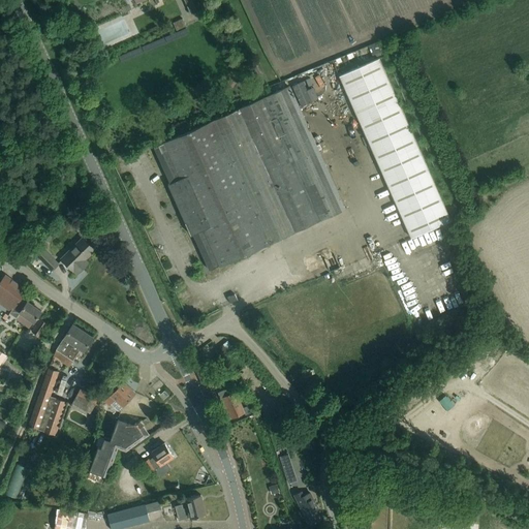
[(199,0),(184,0),(190,14),(204,8),(199,0)]
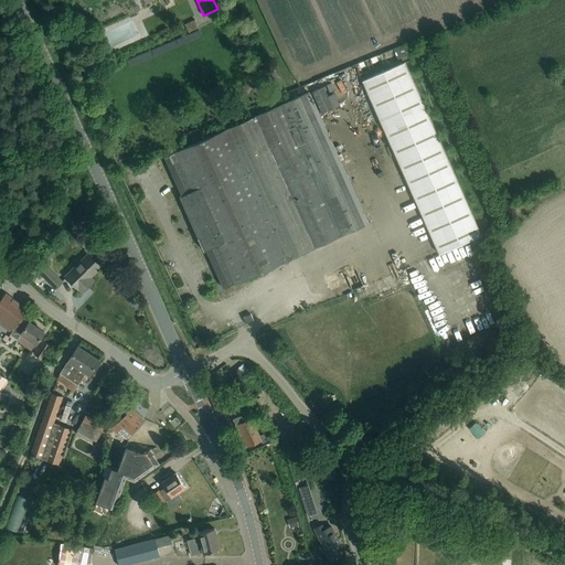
[(194,20),(184,24),(188,32),(198,29),(194,20)]
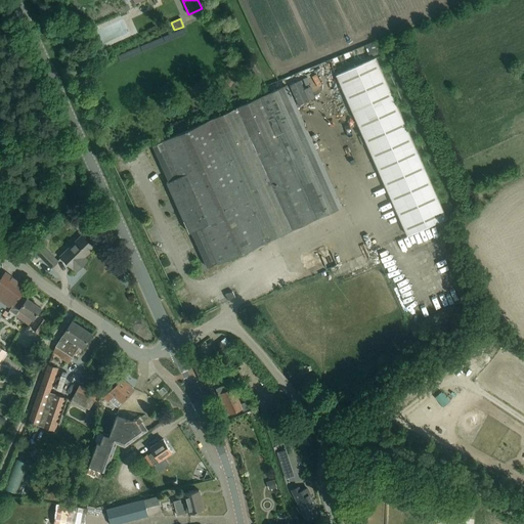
[(406,236),(446,218),(375,57),(335,75),(406,236)]
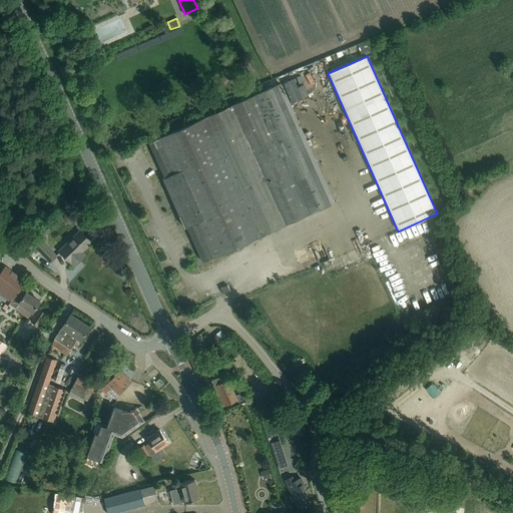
[(280,84),(149,142),(164,177),(162,178),(184,227),(187,227),(202,262),(333,202),(280,84)]
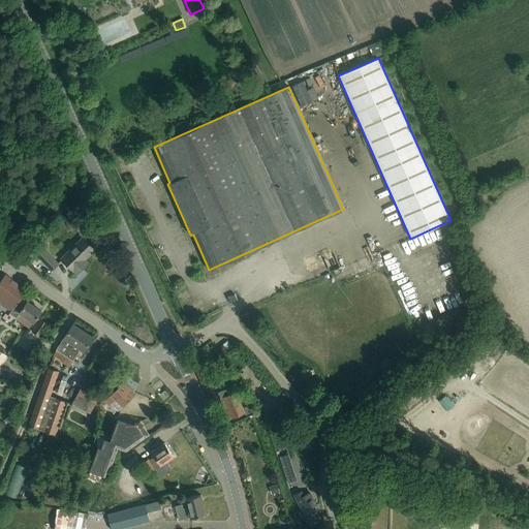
[(96,213),(89,198),(80,208),(83,211),(90,218),(96,213)]
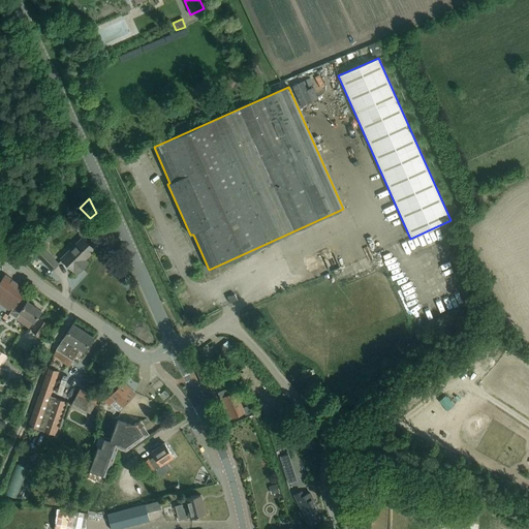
[(87,262),(84,259),(94,249),(83,238),(61,258),(72,271),(73,270),(76,273),(87,262)]
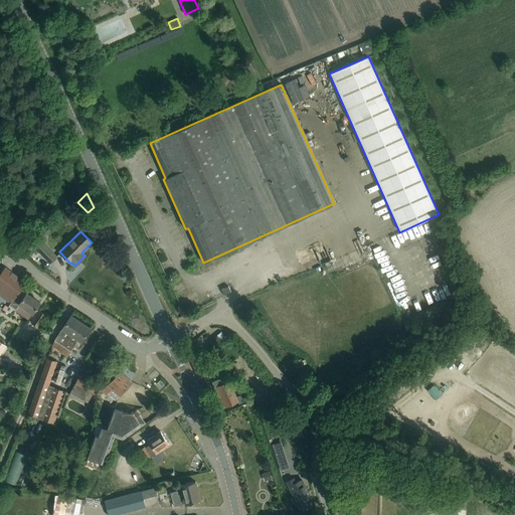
[(43,243),(43,244),(37,238),(32,243),(38,249),(37,249),(50,263),(56,256),(43,243)]
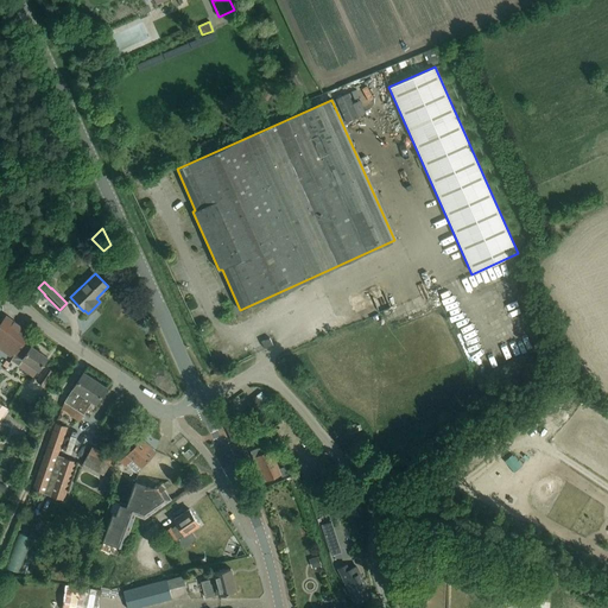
[(518,305),(529,301),(524,290),(513,293),(518,305)]
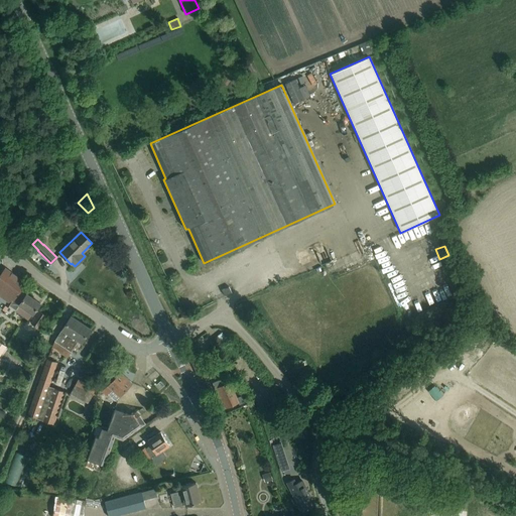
[(25,283),(7,270),(5,268),(0,275),(0,295),(11,303),(19,291),(25,283)]
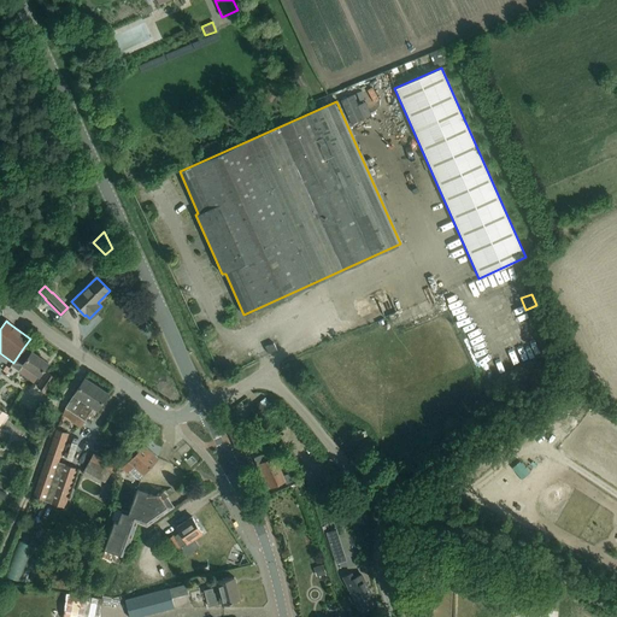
[(268,353),(276,350),(274,342),(265,347),(268,353)]
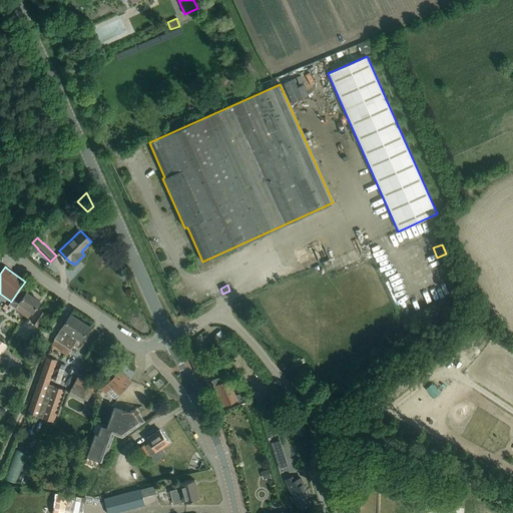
[(25,294),(19,290),(11,302),(9,303),(16,308),(15,309),(28,319),(34,310),(40,302),(26,292),(25,294)]
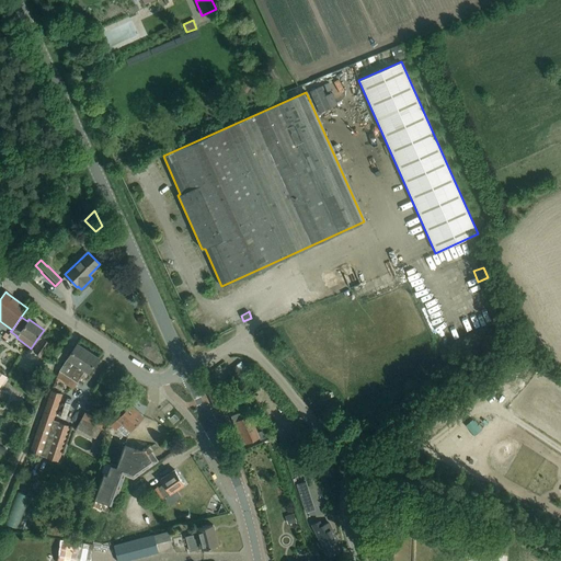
[(464,320),(466,331),(477,329),(474,318),(464,320)]
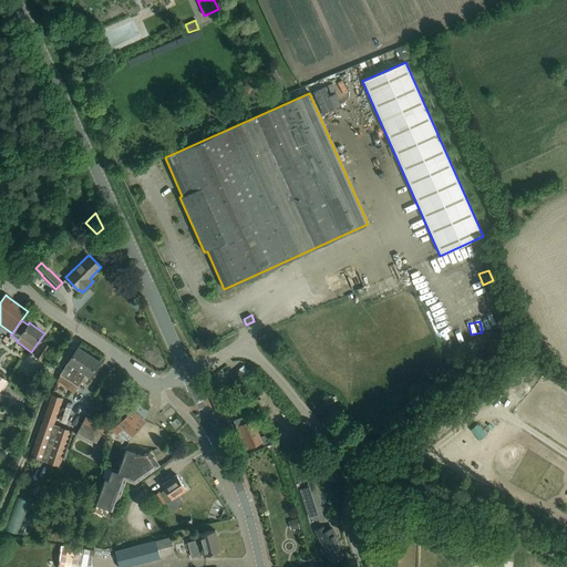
[(42,361),(51,348),(42,341),(33,354),(42,361)]
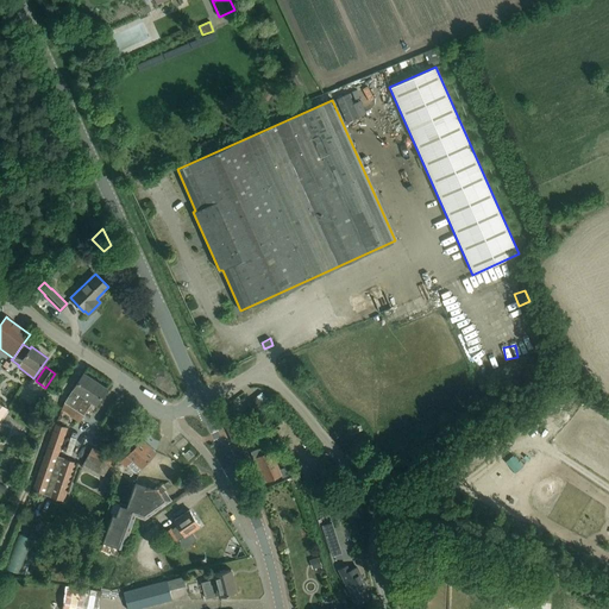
[(106,388),(95,381),(83,372),(64,402),(83,415),(92,403),(95,405),(106,388)]
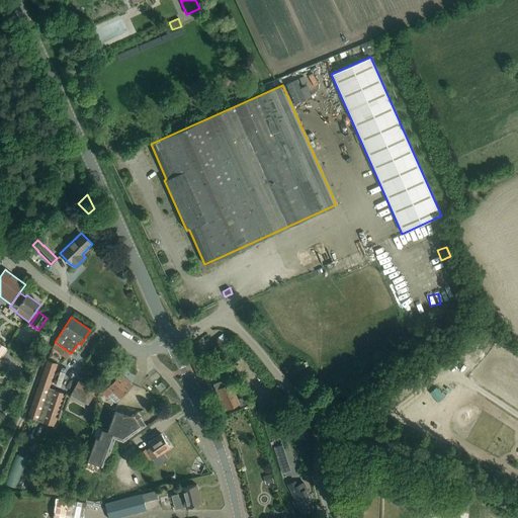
[(218,337),(223,343),(227,339),(223,333),(218,337)]
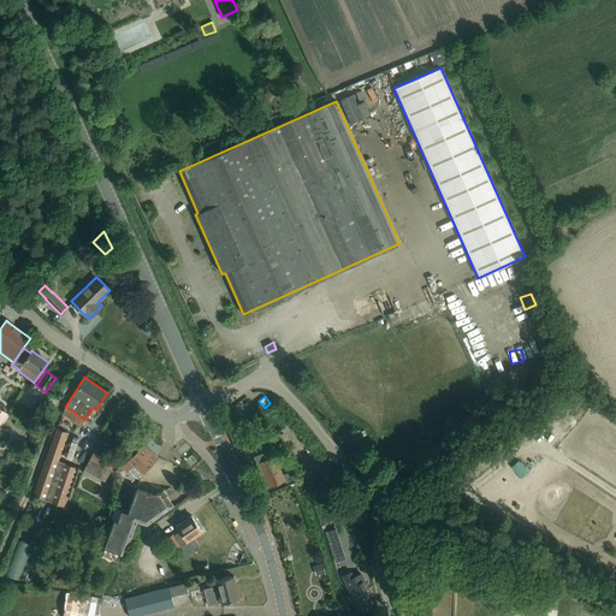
[(286,432),(294,442),(300,436),(292,427),(286,432)]
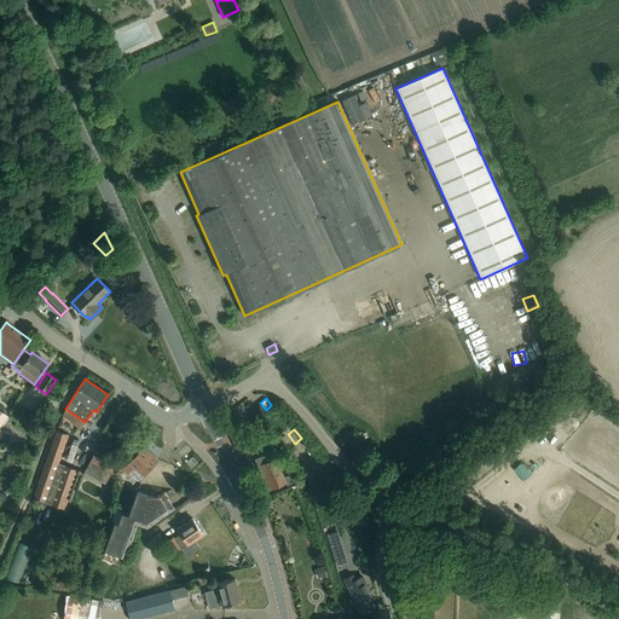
[(56,431),(33,498),(63,509),(76,469),(58,463),(68,434),(56,431)]
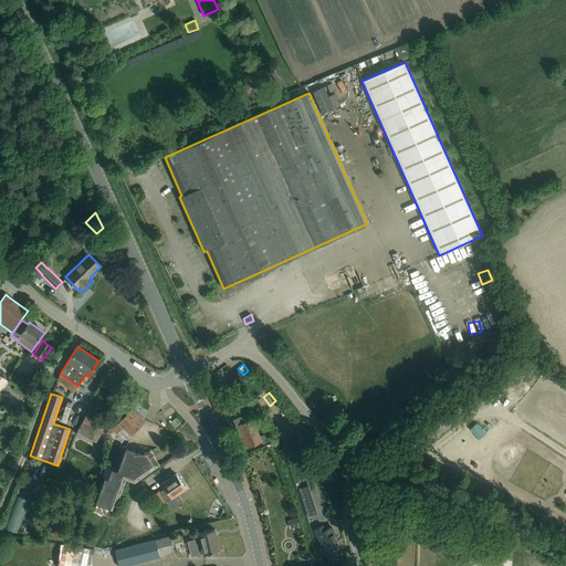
[(118,421),(111,429),(116,433),(117,432),(126,439),(130,433),(130,435),(137,428),(145,419),(132,407),(124,416),(123,417),(118,421)]
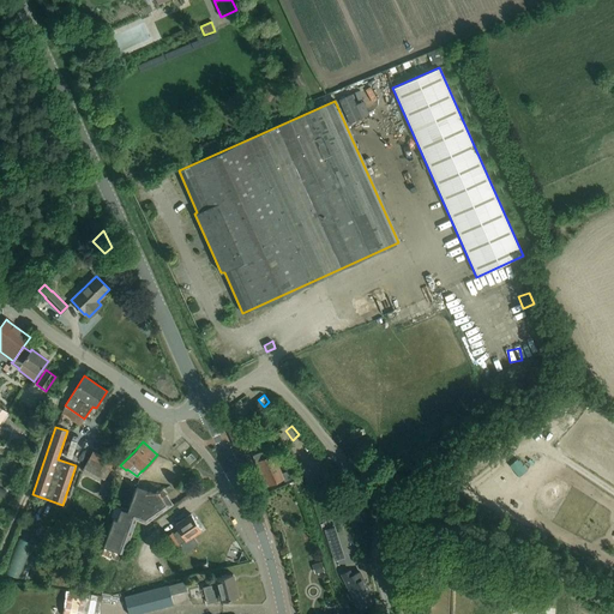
[(114,463),(92,451),(83,468),(104,480),(114,463)]
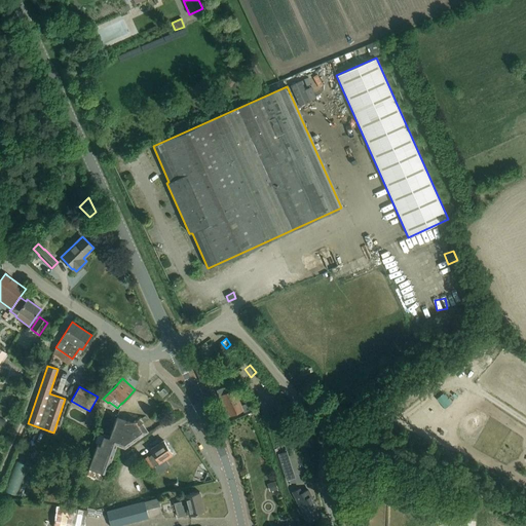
[(218,389),(216,390),(225,411),(228,410),(230,415),(243,410),(245,412),(250,410),(249,407),(246,403),(240,405),(233,389),(227,392),(224,386),(218,389)]
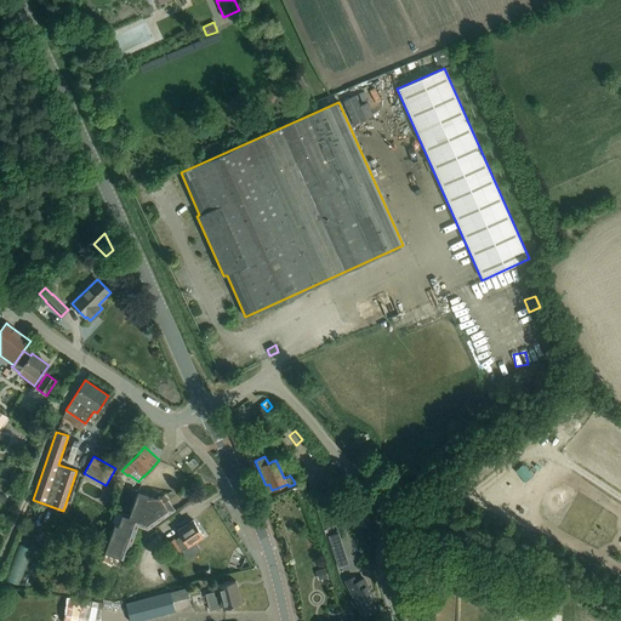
[(138,527),(140,528),(146,530),(175,510),(167,500),(170,499),(165,493),(155,500),(137,493),(129,516),(123,513),(118,525),(115,524),(104,551),(106,552),(102,560),(121,568),(125,559),(126,559),(138,527)]
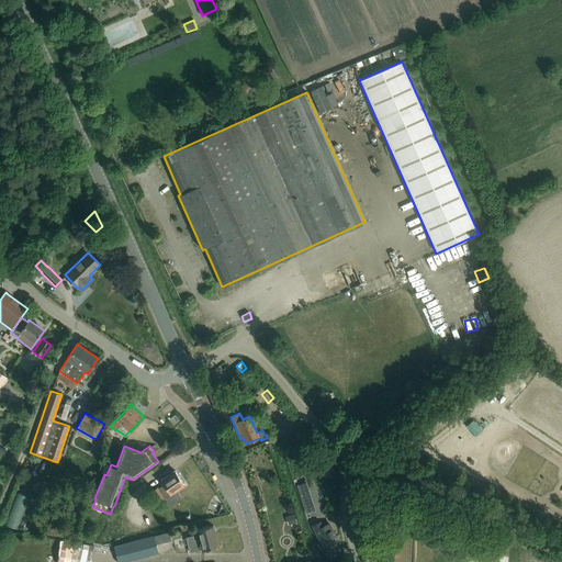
[(164,485),(158,489),(165,498),(176,491),(184,485),(175,470),(166,476),(160,480),(164,485)]
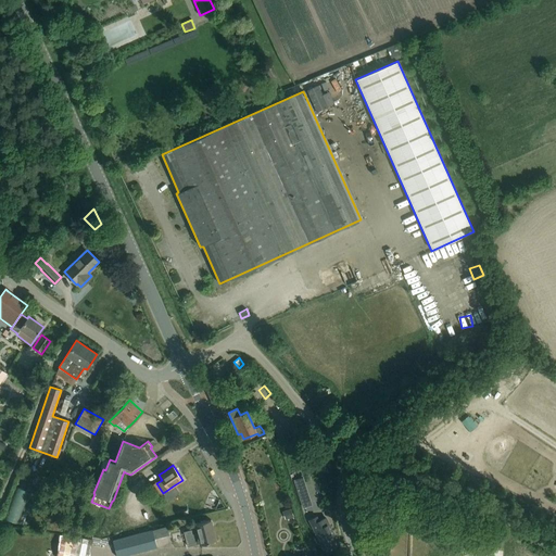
[(303,507),(312,504),(303,476),(294,479),(303,507)]
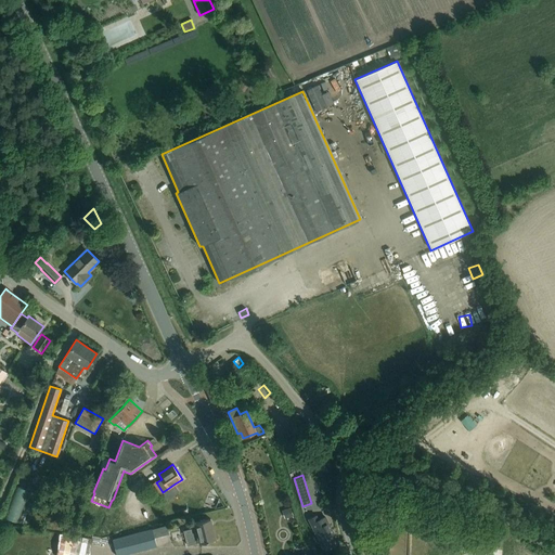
[(155,481),(149,487),(155,497),(163,492),(156,482),(155,481)]
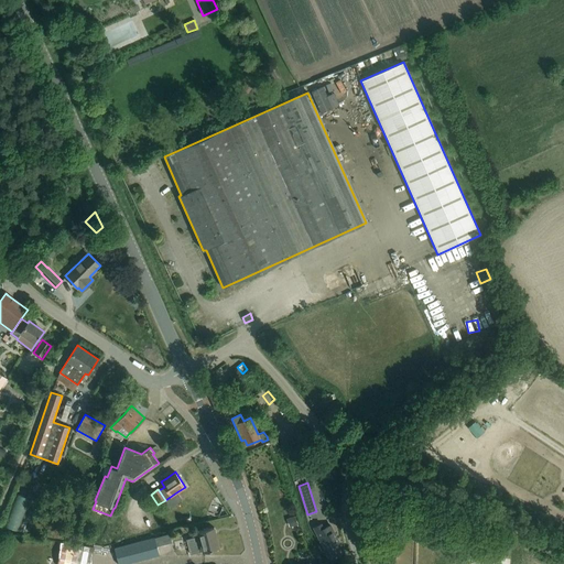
[(31,499),(14,494),(1,525),(18,532),(31,499)]
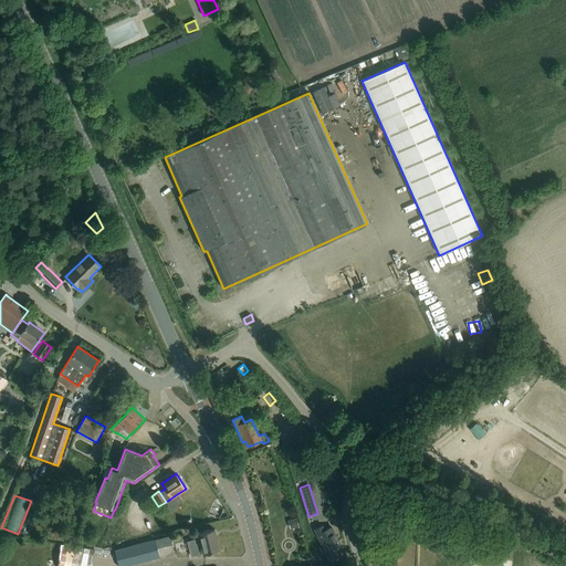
[(329,558),(342,553),(337,545),(339,544),(332,527),(325,531),(322,526),(315,530),(329,558)]
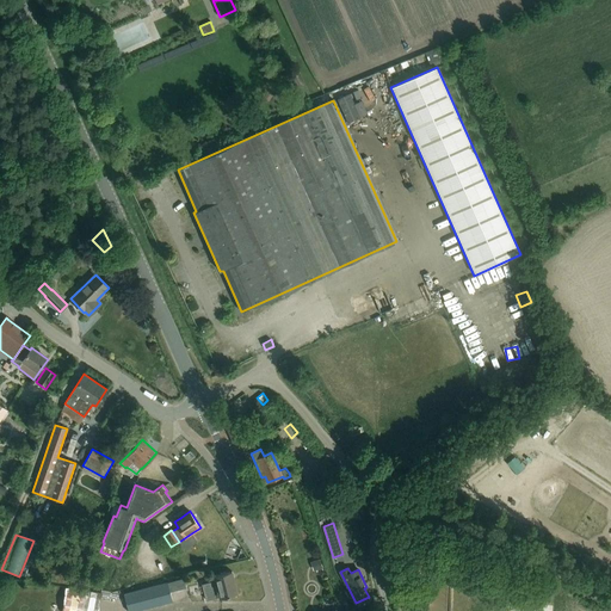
[(238,592),(232,573),(232,572),(211,576),(211,580),(202,582),(207,600),(229,594),(238,592)]
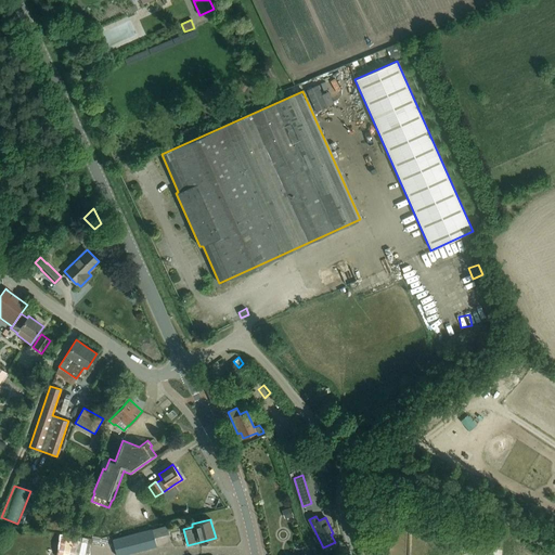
[(168,527),(113,540),(107,541),(110,547),(115,546),(116,554),(117,554),(157,546),(155,537),(169,533),(168,527)]
